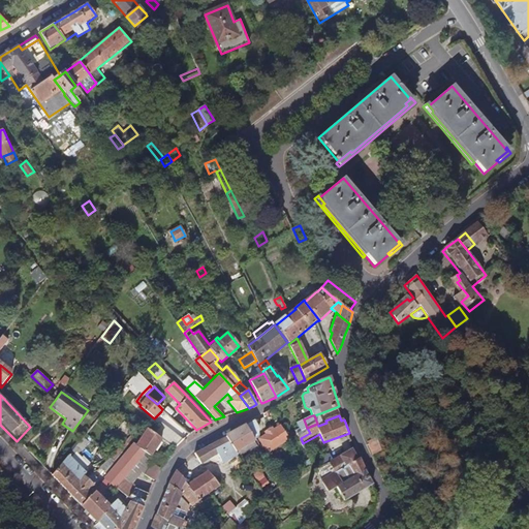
[(301,431),(307,428),(304,419),(297,423),(301,431)]
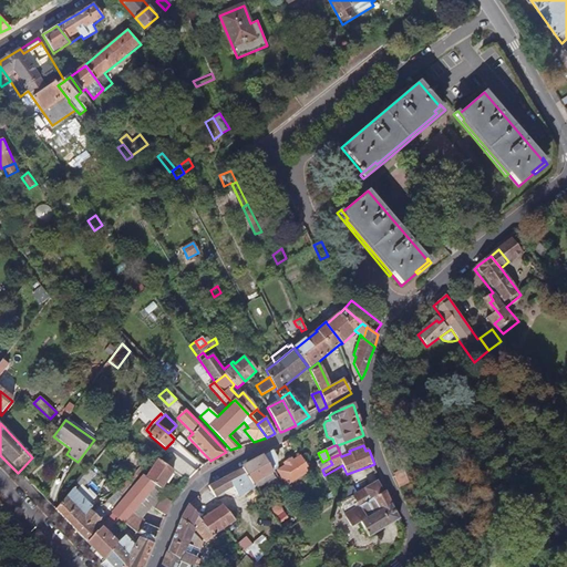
[(133,452),(124,463),(133,471),(142,461),(133,452)]
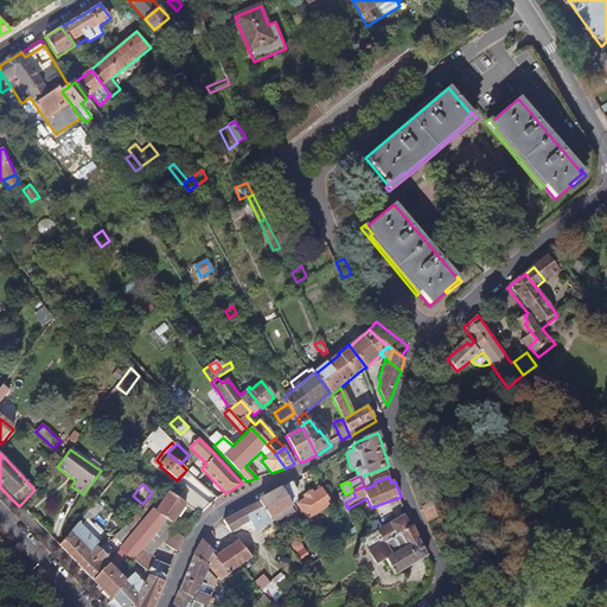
[(292,485),(282,490),(289,503),(294,500),(295,492),(292,485)]
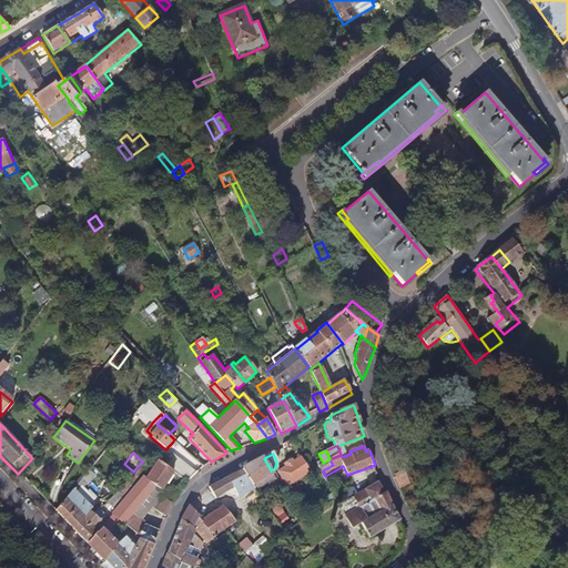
[(172,458),(165,467),(173,473),(188,483),(196,474),(172,457),(172,458)]
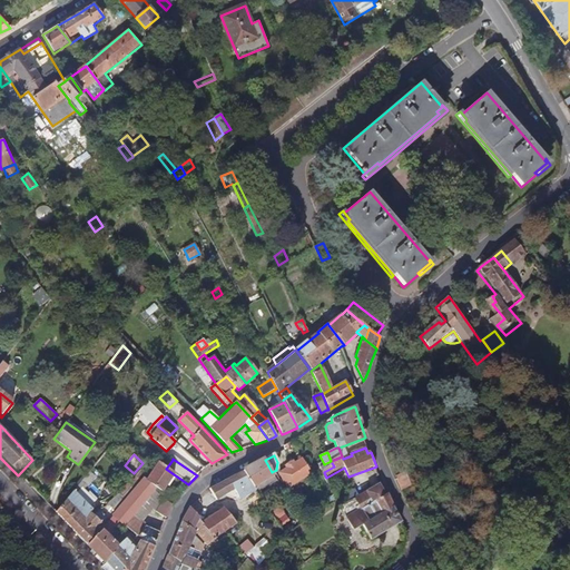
[(394,468),(400,483),(419,473),(411,459),(394,468)]
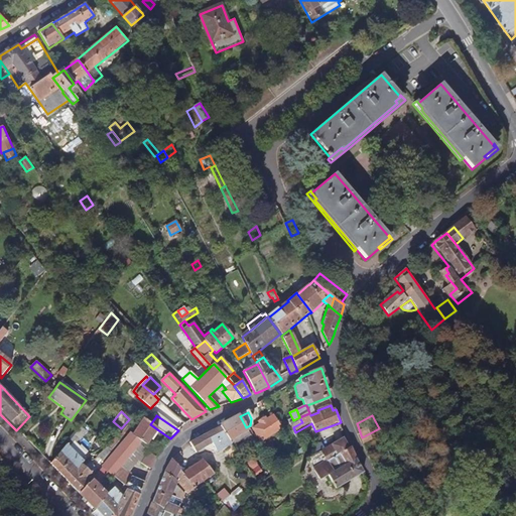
[(251,434),(246,427),(240,416),(235,419),(222,426),(220,427),(231,443),(232,445),(251,434)]
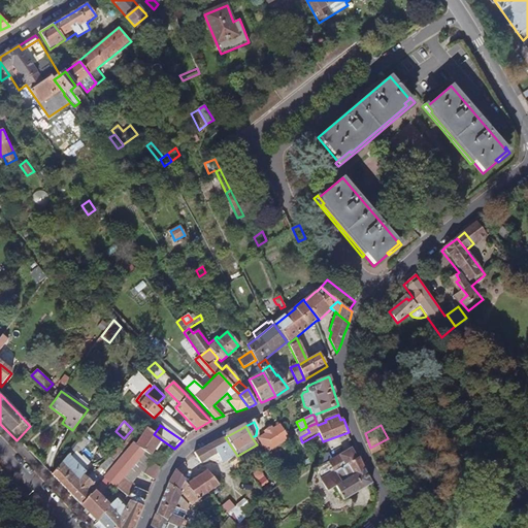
[(288,439),(279,426),(272,430),(271,428),(264,432),(265,435),(259,439),(267,453),(288,439)]
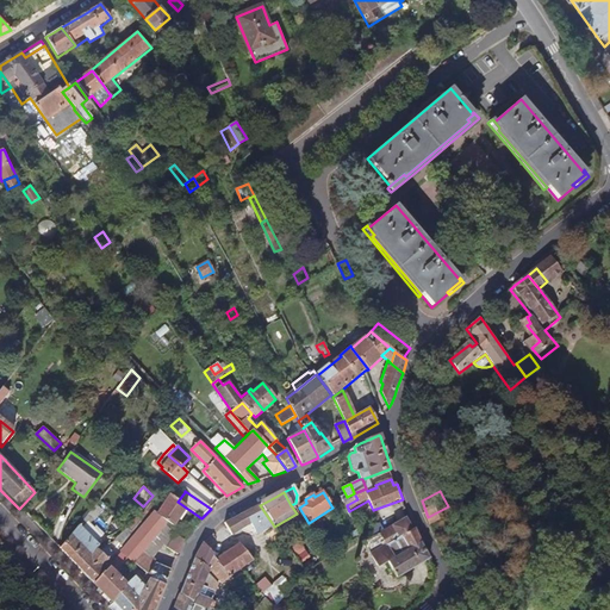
[(358,499),(354,493),(347,497),(342,500),(346,506),(347,505),(358,499)]
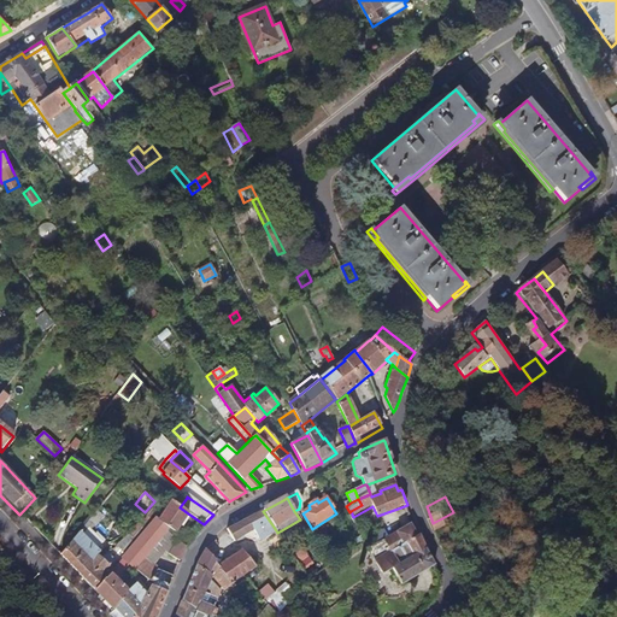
[(176,532),(188,513),(180,507),(172,501),(165,511),(166,511),(159,521),(157,518),(125,556),(124,558),(137,569),(137,570),(169,533),(171,529),(176,532)]
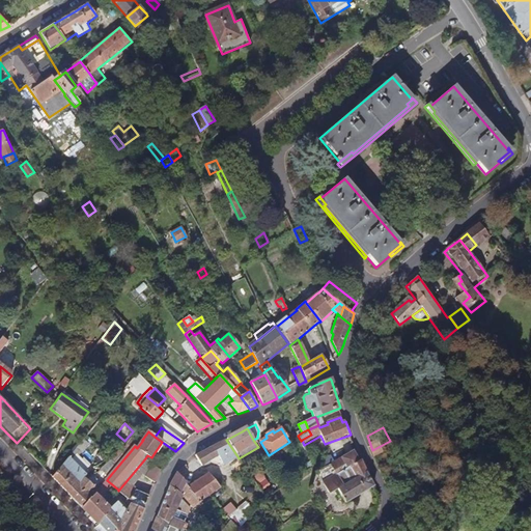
[(102,471),(107,475),(133,444),(136,442),(131,438),(102,471)]
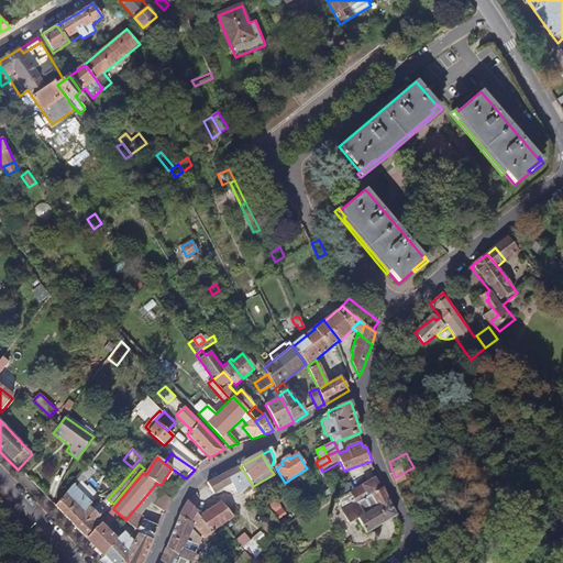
[(147,464),(144,468),(141,471),(143,473),(145,475),(152,466),(151,466),(147,464)]
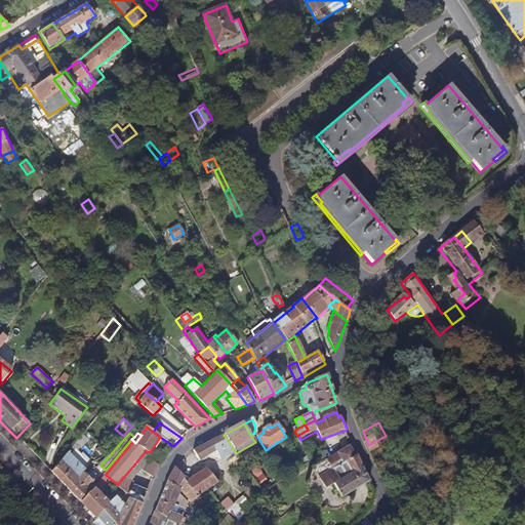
[(88,439),(83,435),(50,473),(63,487),(77,500),(91,486),(98,478),(90,471),(86,476),(83,473),(85,470),(82,467),(87,461),(76,450),(79,446),(80,448),(88,439)]
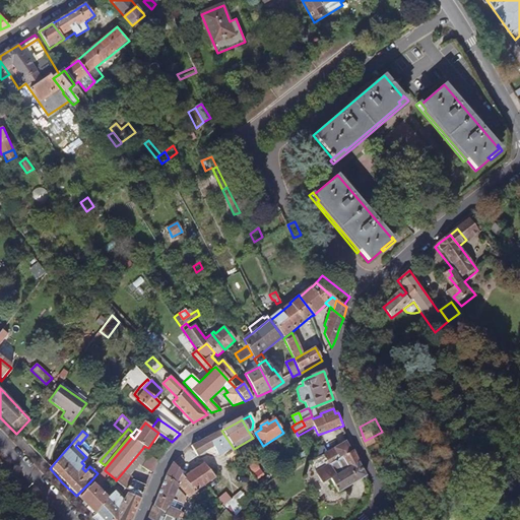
[(233,447),(221,431),(192,448),(197,456),(200,454),(202,457),(215,450),(218,456),(233,447)]
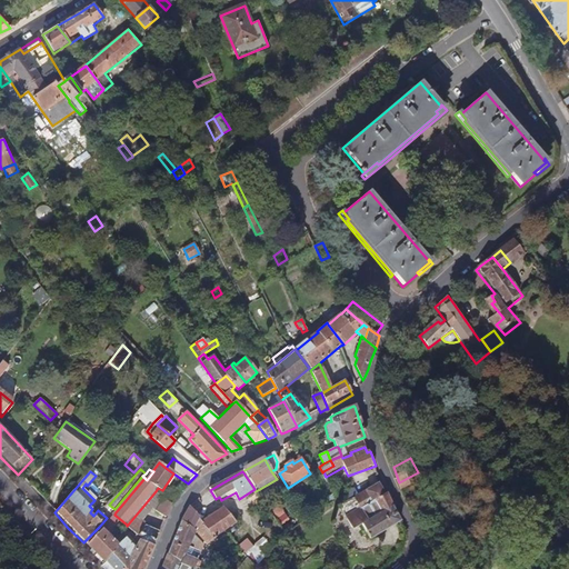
[(370,539),(401,521),(393,507),(389,498),(387,492),(385,493),(379,483),(340,505),(339,505),(346,518),(352,530),(361,525),(370,539)]
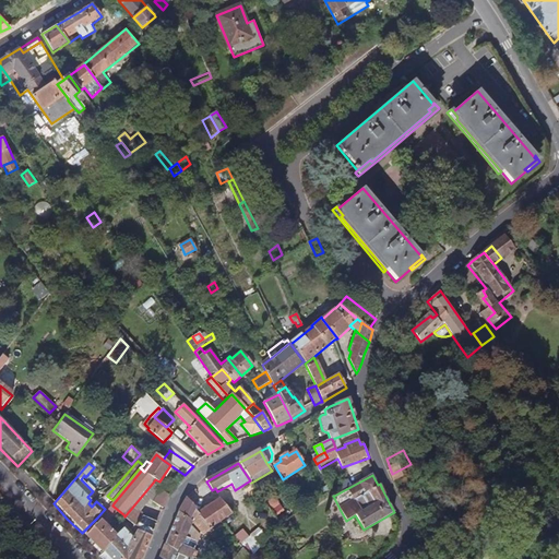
[(161,490),(153,483),(125,516),(126,519),(137,526),(143,516),(144,514),(140,512),(154,496),(156,497),(161,491),(161,490)]
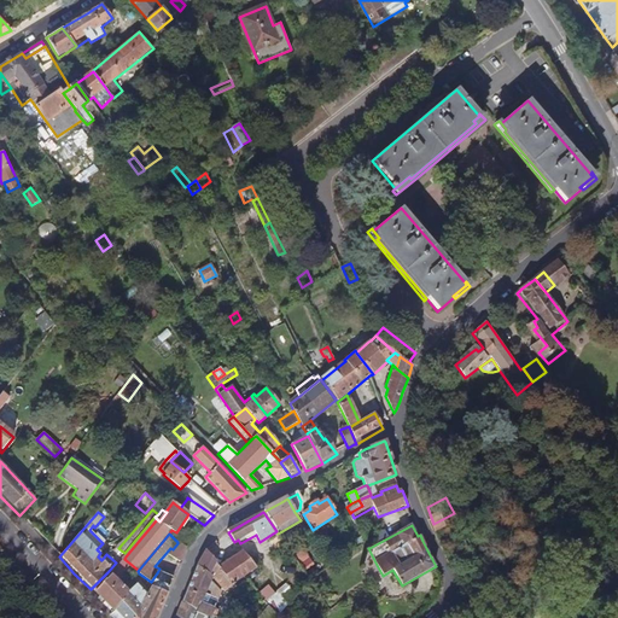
[(169,555),(180,561),(186,548),(178,543),(173,549),(169,555)]
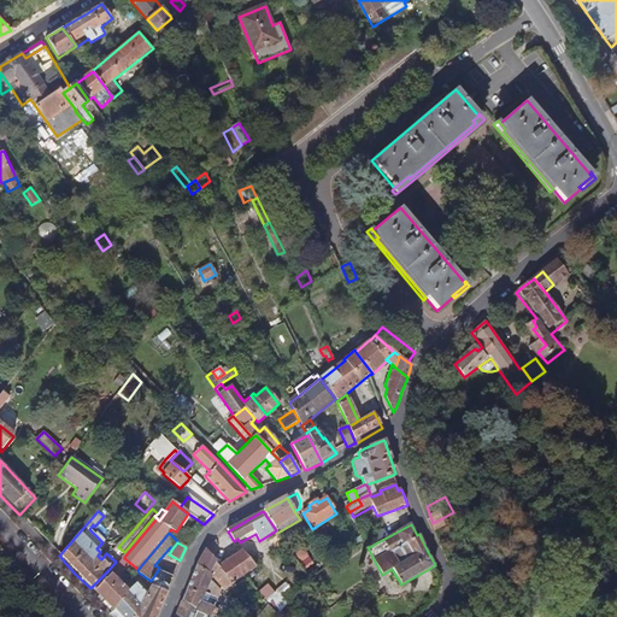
[(197,565),(210,575),(215,566),(231,583),(244,576),(256,568),(241,551),(218,565),(205,552),(197,565)]
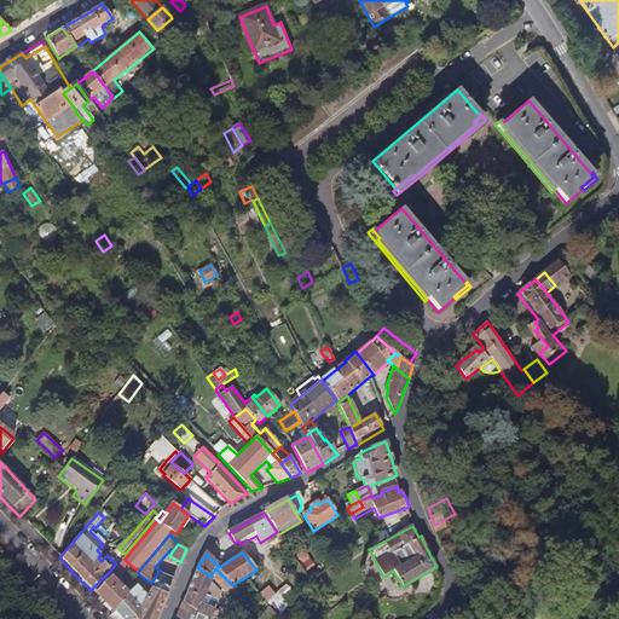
[(110,576),(119,566),(116,563),(108,573),(110,576)]
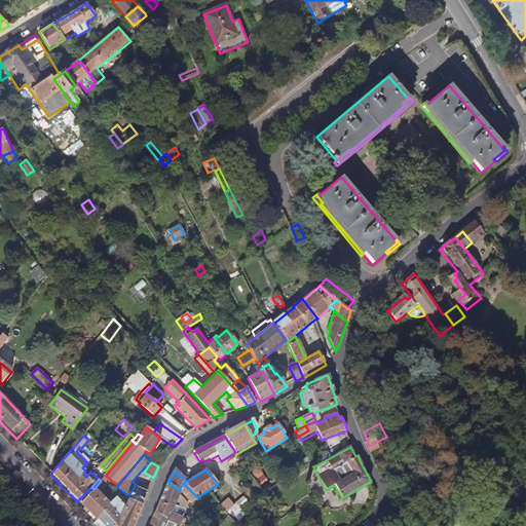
[(200,500),(197,497),(183,483),(179,490),(167,482),(155,513),(168,520),(167,522),(174,525),(173,525),(185,525),(183,525),(185,520),(182,519),(188,503),(179,495),(181,492),(193,506),(200,500)]
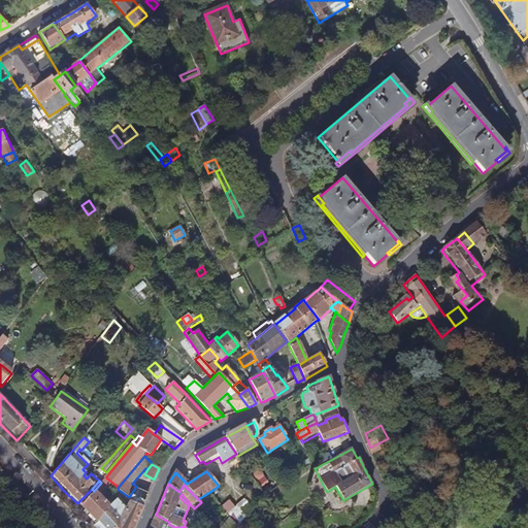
[(150,493),(135,488),(129,497),(131,499),(126,507),(113,527),(136,527),(144,508),(150,493)]
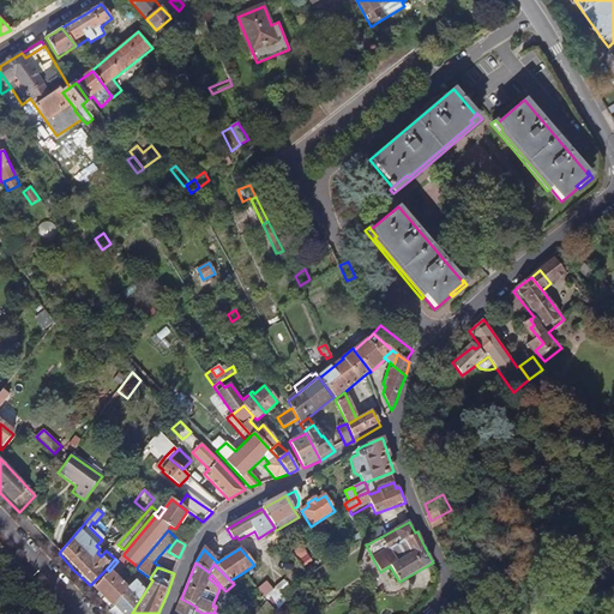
[(109,571),(107,569),(90,585),(92,590),(109,571)]
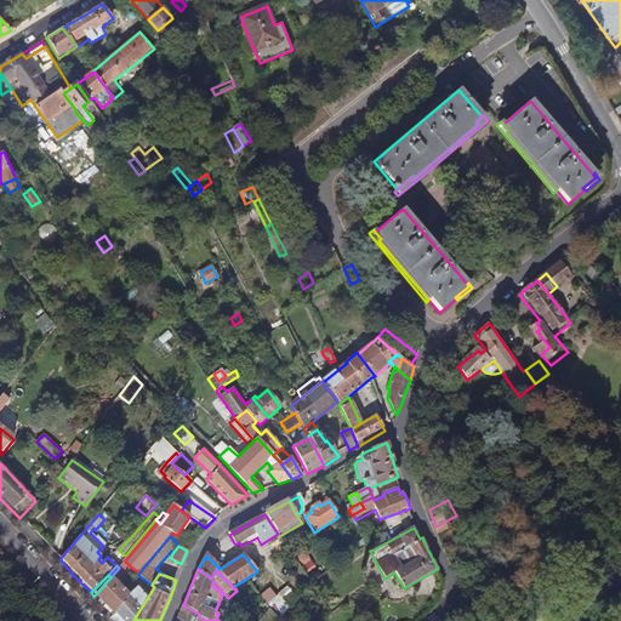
[(110,577),(93,597),(102,607),(112,616),(118,608),(110,600),(121,590),(110,577)]
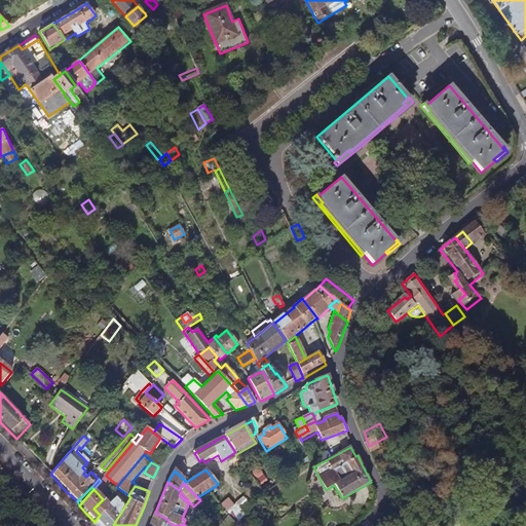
[(109,504),(100,515),(95,522),(96,523),(99,525),(113,525),(125,505),(116,497),(109,504)]
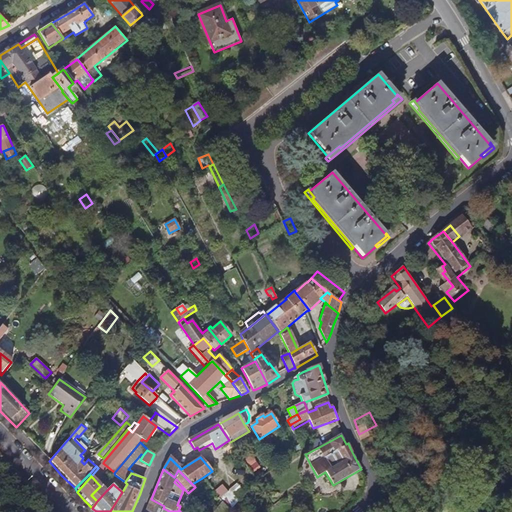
[(221,500),(223,502),(231,511),(238,503),(241,499),(245,494),(237,484),(229,491),(230,492),(221,500)]
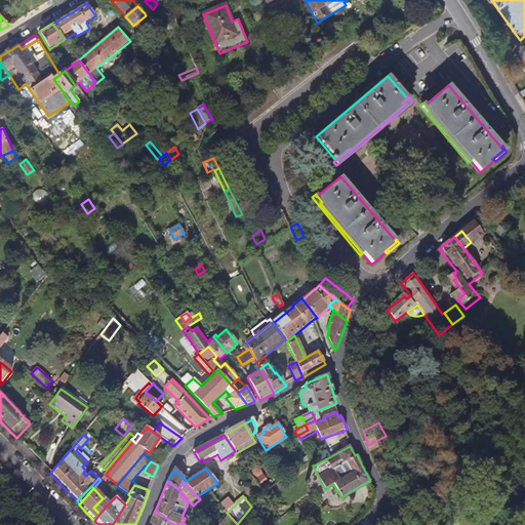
[(109,503),(105,499),(103,498),(93,508),(99,514),(109,503)]
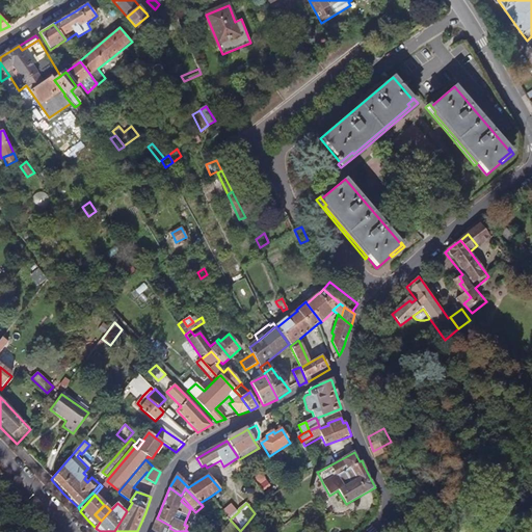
[(175,531),(176,531),(169,528),(170,526),(157,519),(155,524),(151,531),(175,531)]
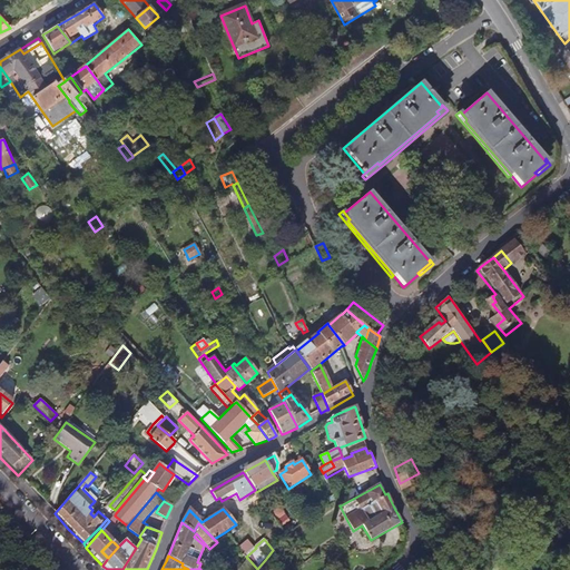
[(238,569),(256,569),(257,569),(248,559),(238,569)]
